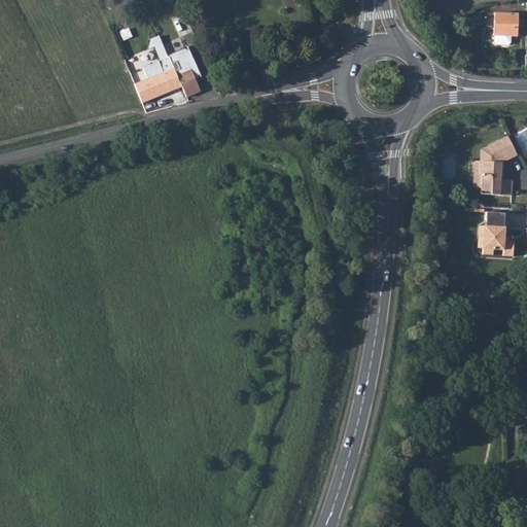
[(504,19),(493,19),(492,36),(493,36),(508,37),(516,37),(517,14),(505,14),(504,19)]
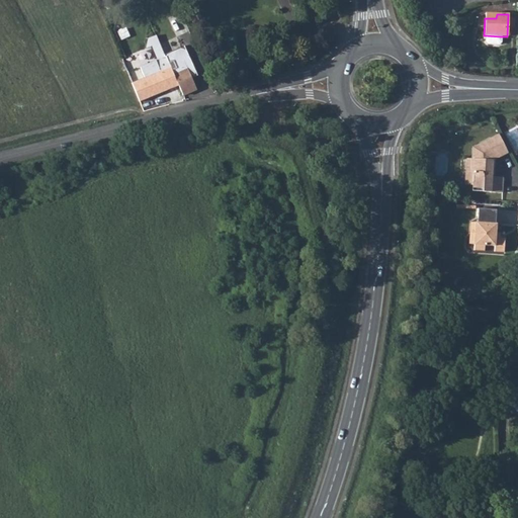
[(500,36),(485,35),(485,42),(487,45),(498,45),(500,42),(500,36)]
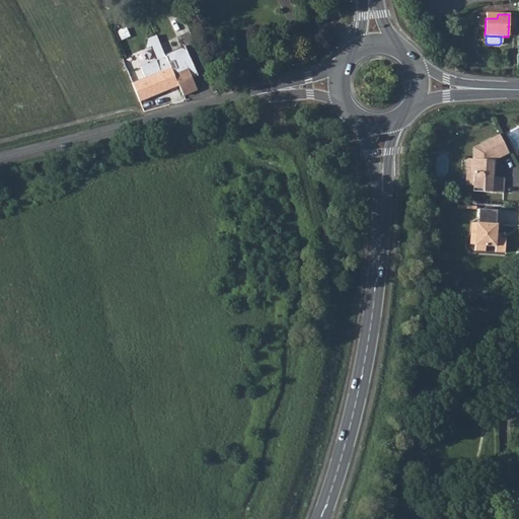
[(150,76),(132,84),(139,102),(178,86),(182,95),(197,90),(186,64),(179,51),(177,51),(164,57),(158,45),(151,47),(157,61),(155,62),(159,70),(160,72),(150,76)]
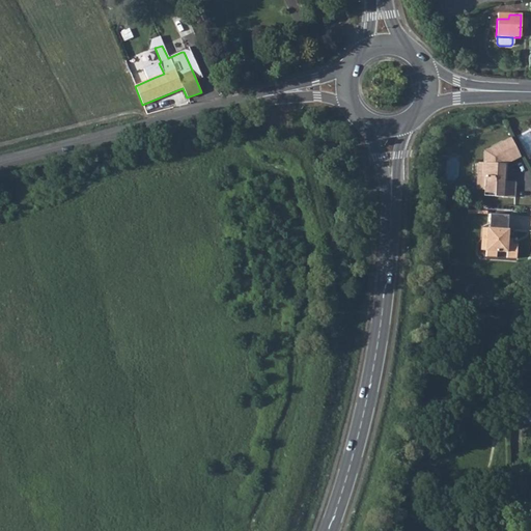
[(511,140),(504,143),(512,163),(521,159),(511,140)]
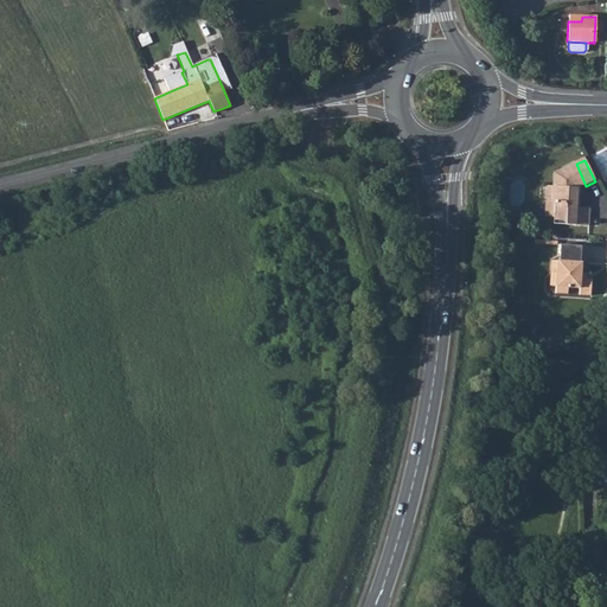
[(545,186),(545,202),(553,202),(553,219),(553,222),(566,223),(566,227),(587,228),(588,210),(575,210),(576,198),(573,197),(574,191),(576,191),(586,186),(576,164),(554,176),(554,186),(545,186)]
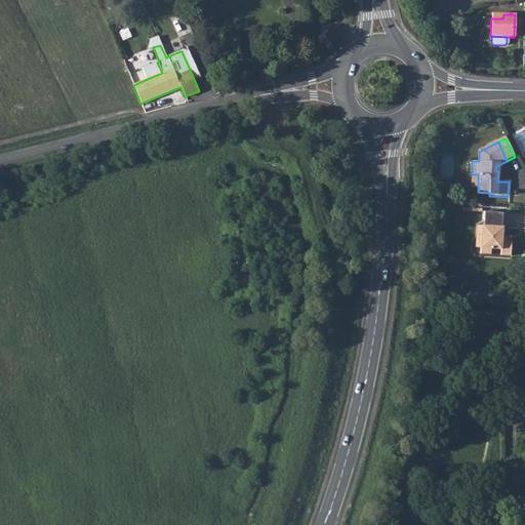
[(481,227),(479,250),(479,255),(489,256),(489,250),(499,251),(499,256),(510,257),(511,242),(505,242),(500,242),(500,236),(500,228),(499,228),(499,214),(483,213),(482,227),(481,227)]
